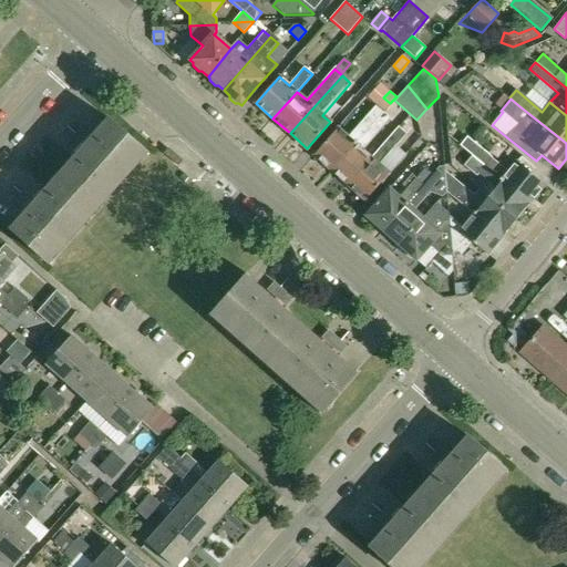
[(349,137),(344,134),(338,129),(315,155),(332,171),(370,126),(382,112),(377,106),(349,137)]
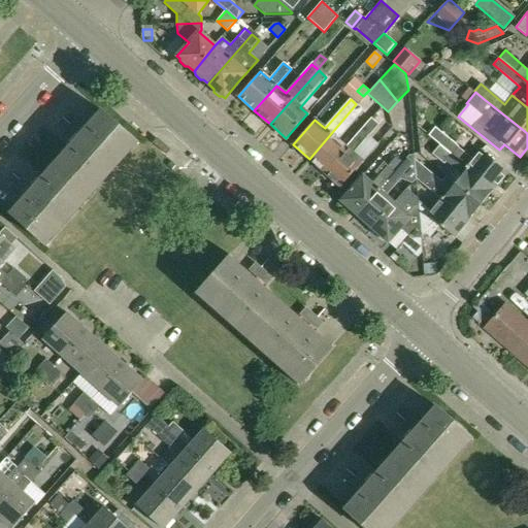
[(309,159),(324,172),(345,146),(337,139),(363,110),(356,104),(344,118),(309,159)]
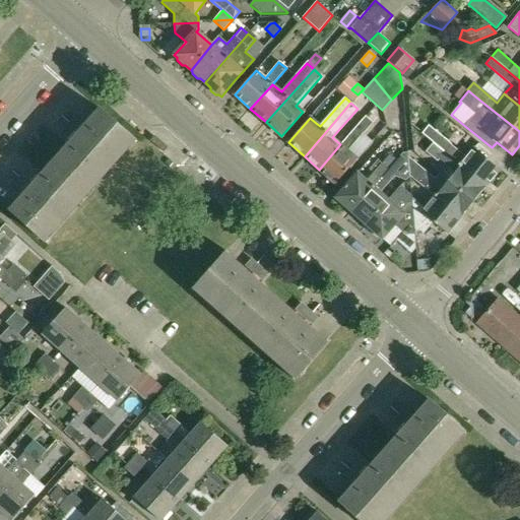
[(71,140),(54,159),(90,191),(134,141),(135,142),(136,141),(99,108),(98,109),(99,110),(76,134),(79,137),(73,143),(71,140)]
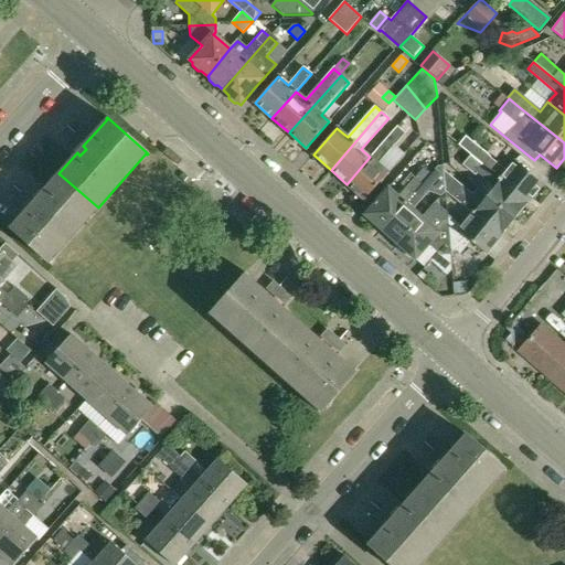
[(364,200),(379,183),(387,172),(377,163),(403,134),(396,128),(370,157),(347,184),(364,200)]
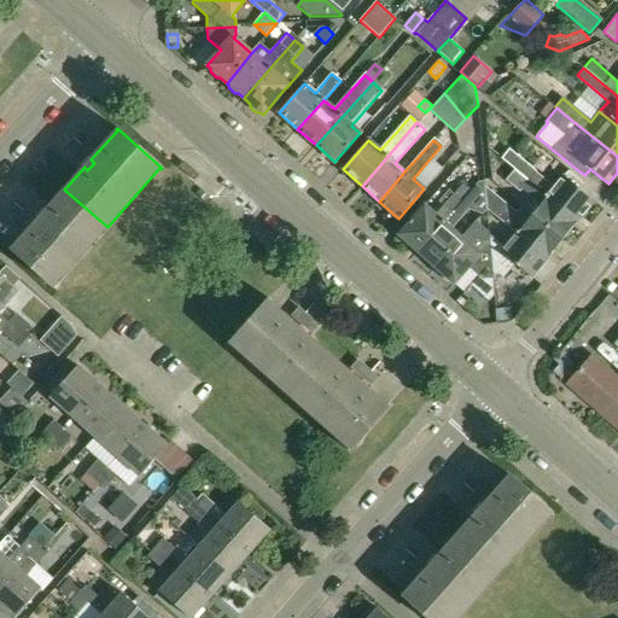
[(502,158),(517,170),(529,180),(578,220),(593,202),(565,178),(555,190),(508,150),(502,158)]
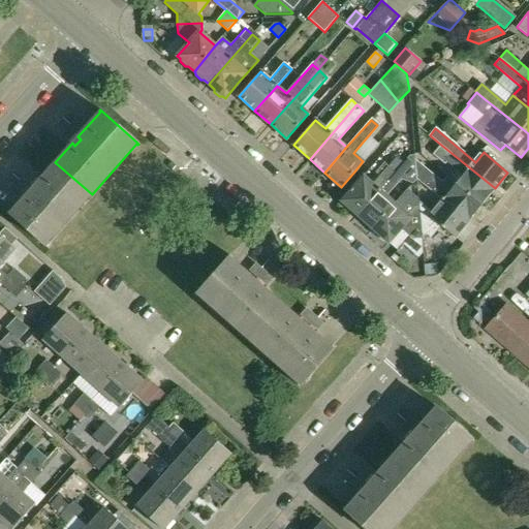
[(495,188),(453,154),(442,146),(434,155),(445,163),(447,161),(465,176),(457,184),(481,205),(495,188)]
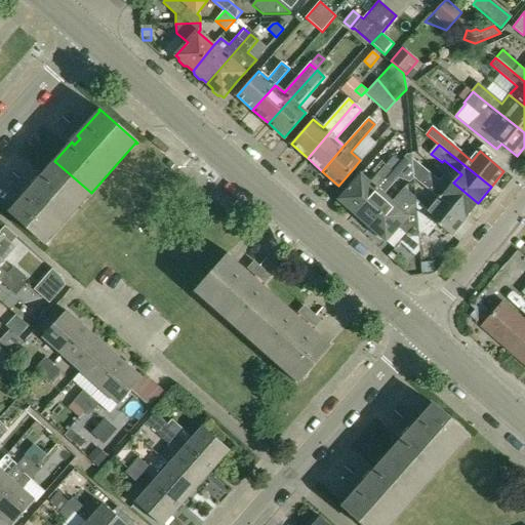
[(355,213),(397,165),(400,162),(393,156),(385,164),(370,182),(361,173),(351,186),(338,199),(341,201),(341,204),(347,209),(350,209),(355,213)]
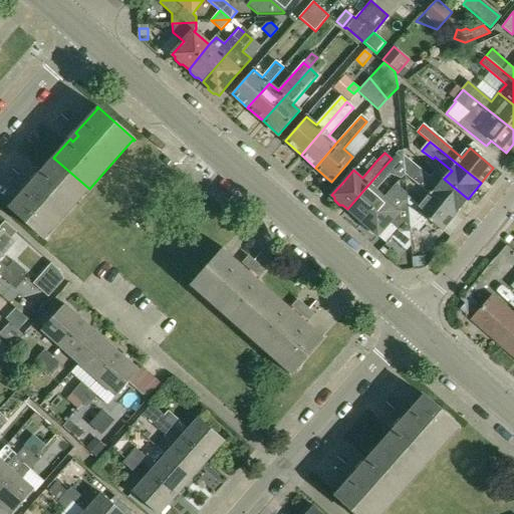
[(455,215),(468,199),(444,179),(435,171),(430,177),(403,156),(405,161),(406,174),(431,195),(455,215)]
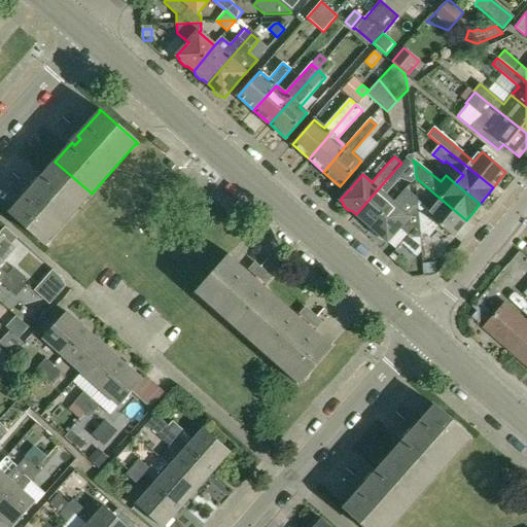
[(46,245),(92,194),(55,162),(38,180),(36,182),(9,211),(46,245)]
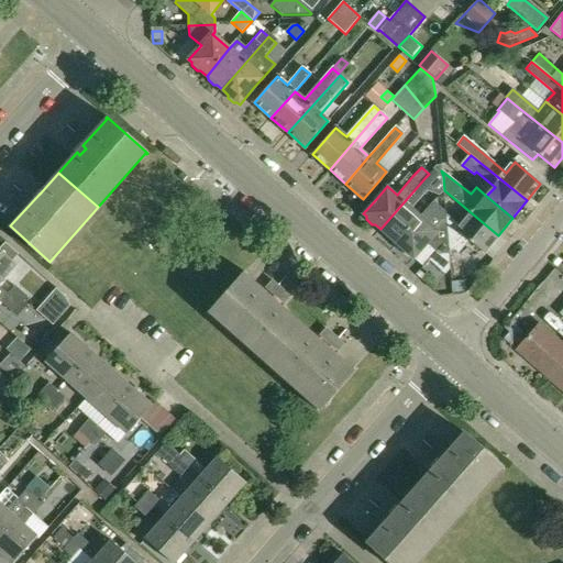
[(395,242),(398,244),(422,216),(412,208),(432,183),(435,179),(429,174),(426,177),(381,229),(386,233),(386,236),(392,242),(395,242)]
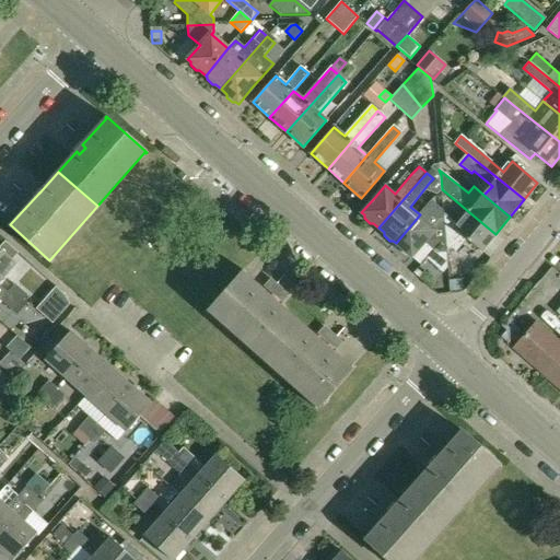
[(447,252),(445,226),(438,228),(434,230),(426,223),(438,210),(436,200),(434,198),(420,214),(396,243),(400,247),(400,249),(406,255),(409,255),(411,257),(424,242),(436,253),(447,252)]
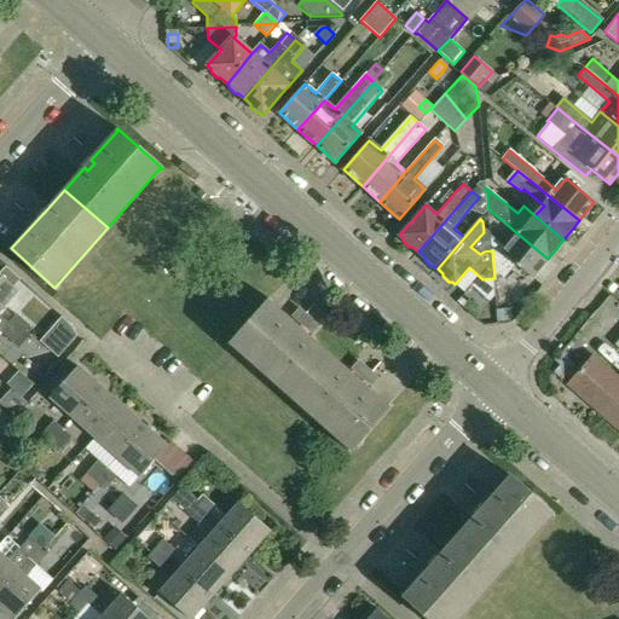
[(491,236),(492,250),(495,278),(504,278),(515,264),(532,278),(548,259),(519,235),(507,249),(491,236)]
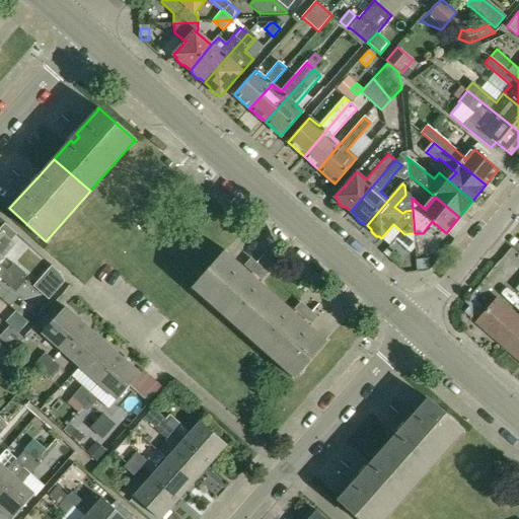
[(0,228),(0,229),(11,240),(17,233),(5,223),(0,228)]
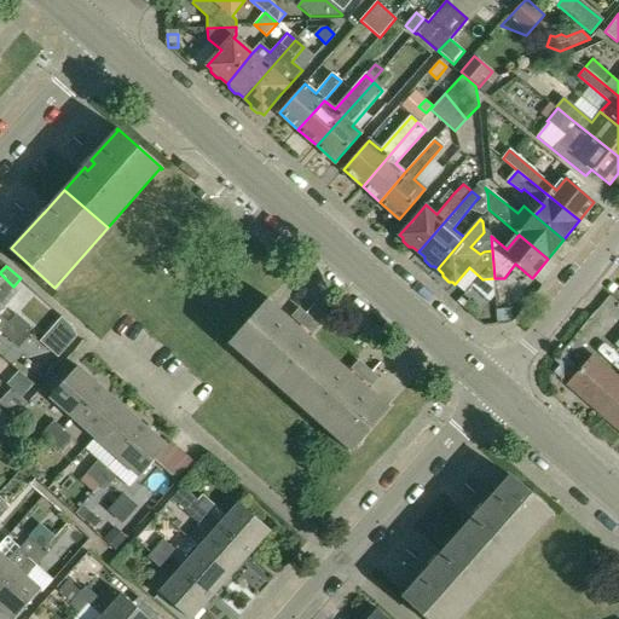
[(0,311),(18,290),(13,287),(0,273),(0,311)]
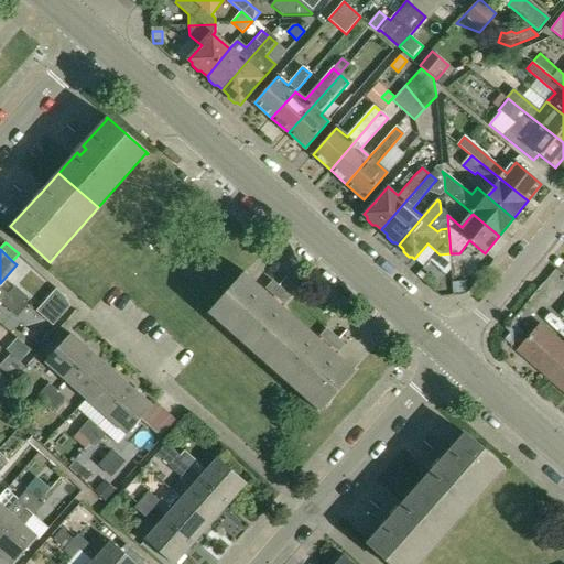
[(212,315),(221,323),(267,365),(302,325),(280,305),(277,308),(270,302),(273,299),(246,275),(247,274),(247,273),(246,273),(209,314),(210,315),(212,315)]
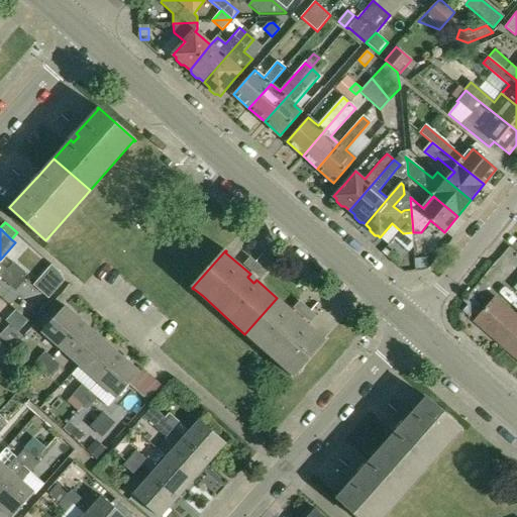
[(427,257),(415,259),(416,269),(427,268),(427,257)]
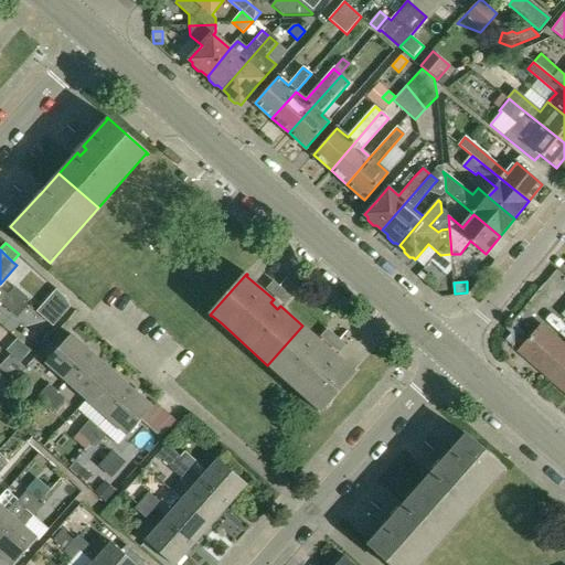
[(36,311),(53,326),(70,307),(64,296),(55,288),(36,311)]
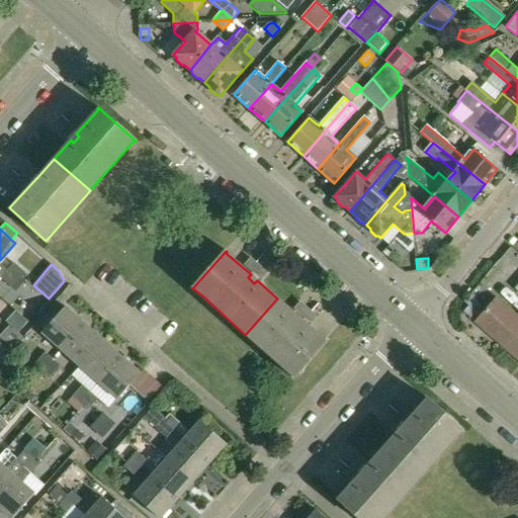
[(0,277),(11,288),(19,280),(7,269),(0,276),(0,277)]
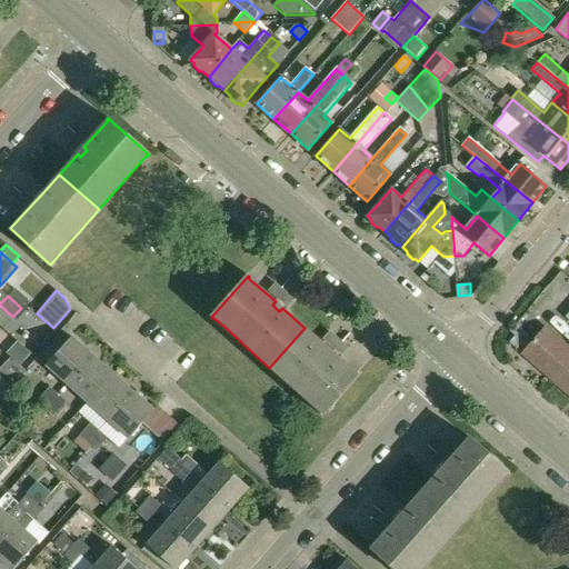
[(322,343),(305,328),(269,368),(321,413),(321,415),(322,416),(359,373),(358,372),(357,373),(329,349),(327,352),(320,347),(322,343)]
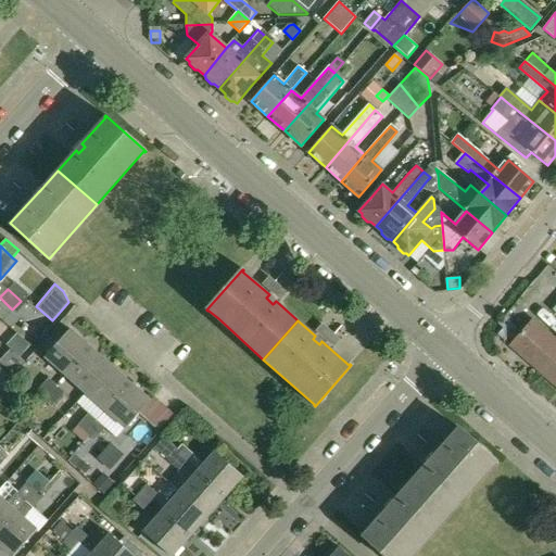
[(510,345),(542,373),(555,355),(555,341),(542,329),(532,320),(510,345)]
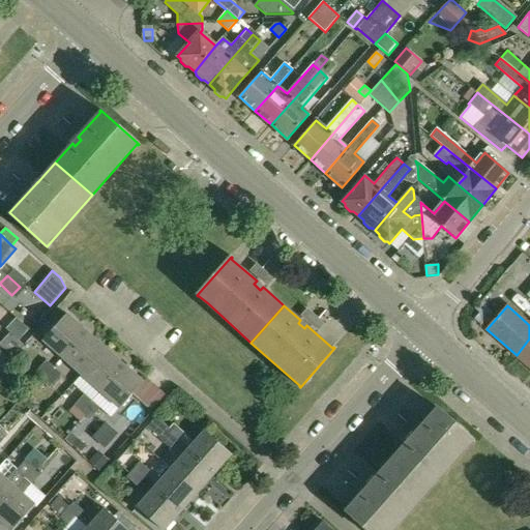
[(68,313),(57,325),(49,318),(35,332),(43,341),(63,358),(88,330),(68,313)]
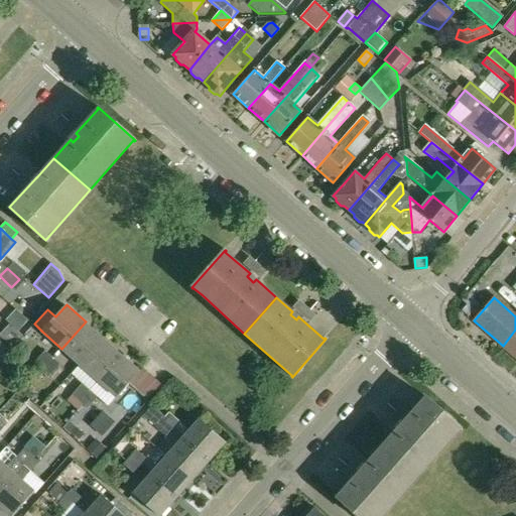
[(61,349),(80,365),(104,338),(86,321),(61,349)]
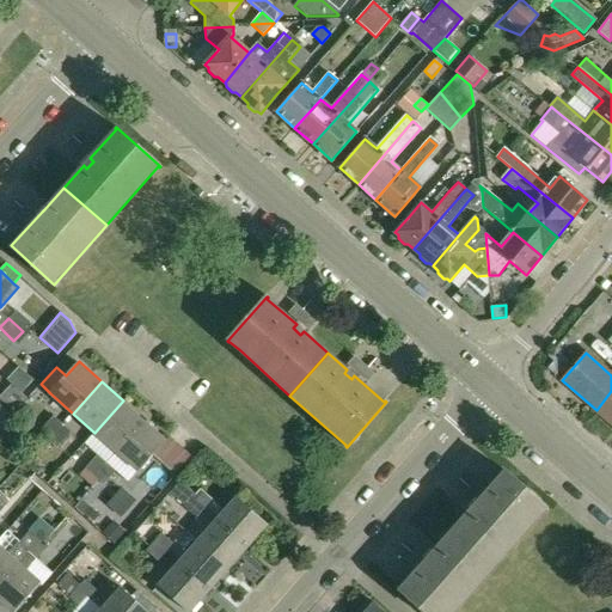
[(0,396),(0,397),(14,411),(28,398),(12,384),(0,396)]
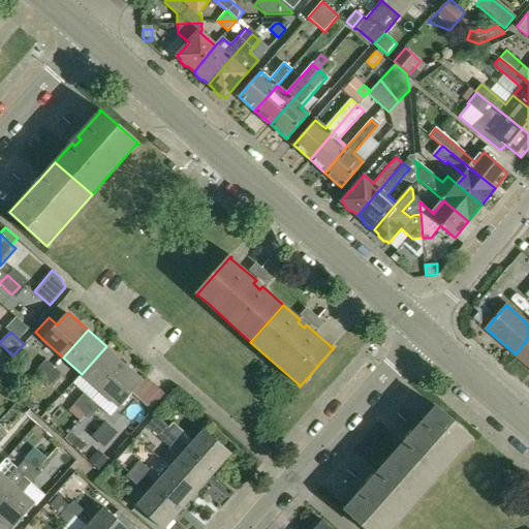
[(528,338),(516,354),(528,366),(528,338)]
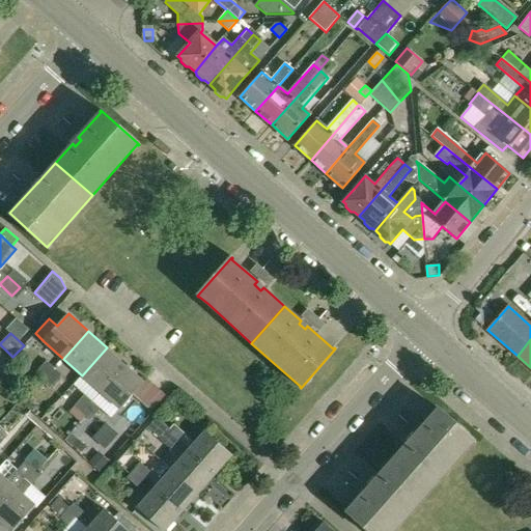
[(82,375),(102,392),(127,364),(107,347),(82,375)]
